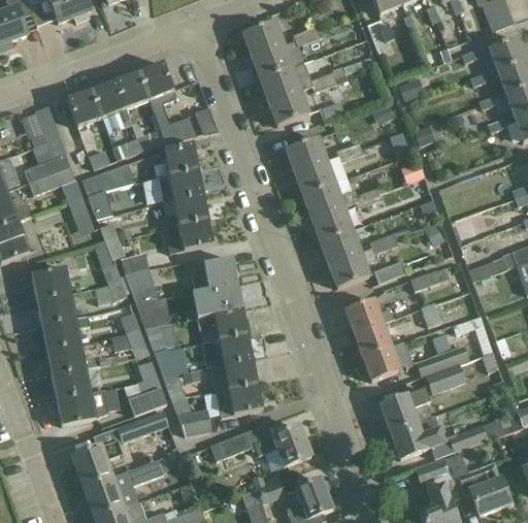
[(30,6),(30,5),(28,0),(6,0),(9,7),(0,10),(0,50),(11,46),(10,40),(27,34),(21,18),(32,13),(30,6)]
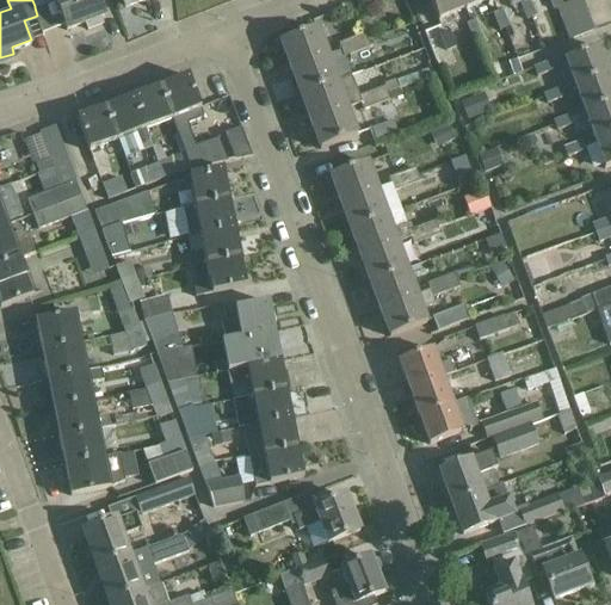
[(32,0),(35,6),(36,6),(34,1),(36,0),(56,0),(67,26),(85,19),(87,26),(103,20),(100,13),(104,12),(99,0),(32,0)]
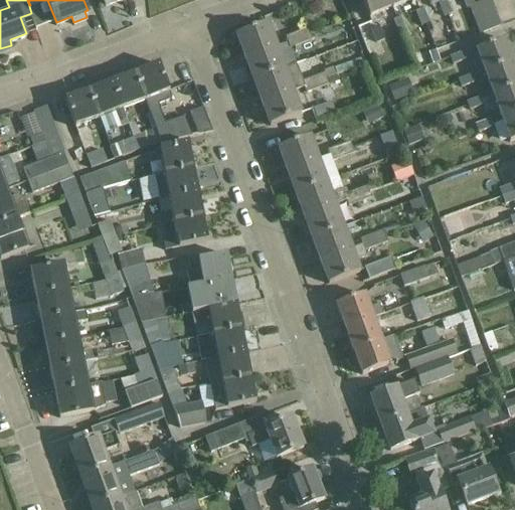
[(363,0),(369,13),(391,4),(389,0),(363,0)]
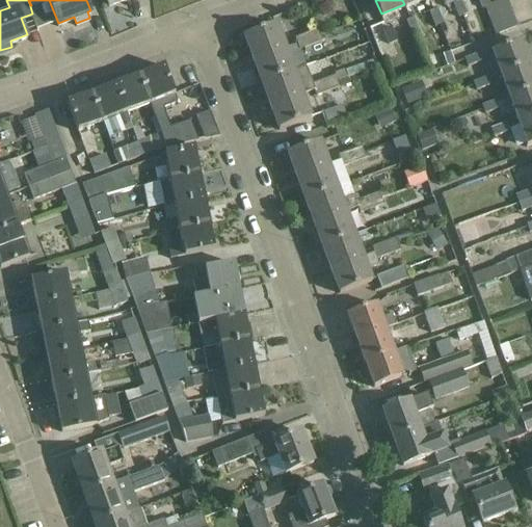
[(453,0),(458,14),(467,10),(461,0),(453,0)]
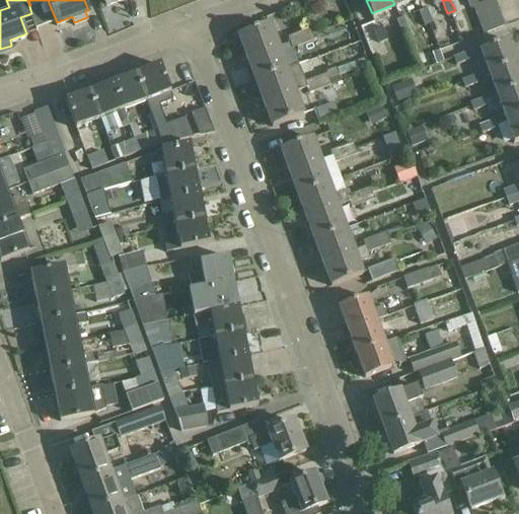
[(477,1),(473,3),(484,28),(503,21),(495,0),(480,0),(477,1)]
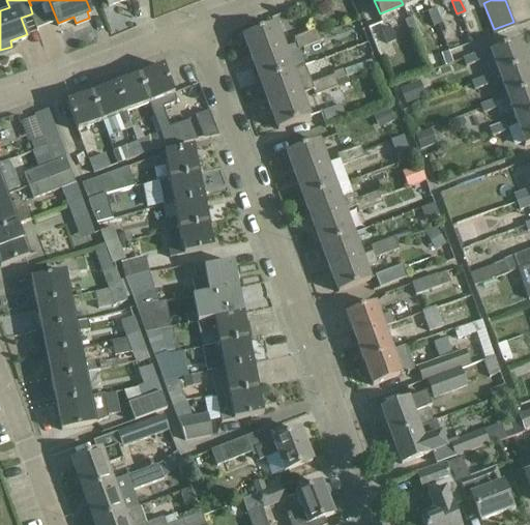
[(436,22),(441,20),(436,5),(428,8),(434,23),(436,22)]
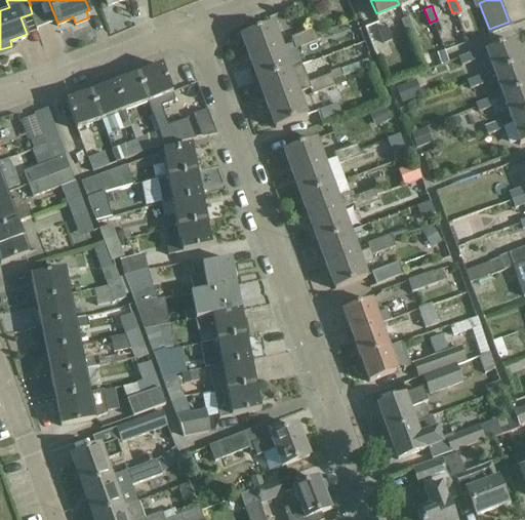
[(409,30),(413,29),(408,14),(401,17),(406,31),(407,31),(409,30)]
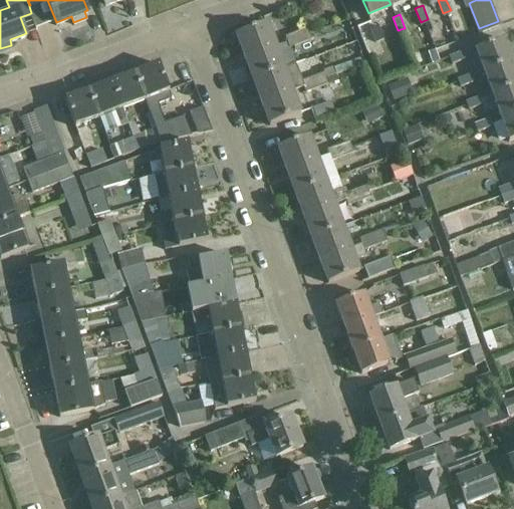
[(244,54),(275,43),(266,20),(236,31),(244,54)]
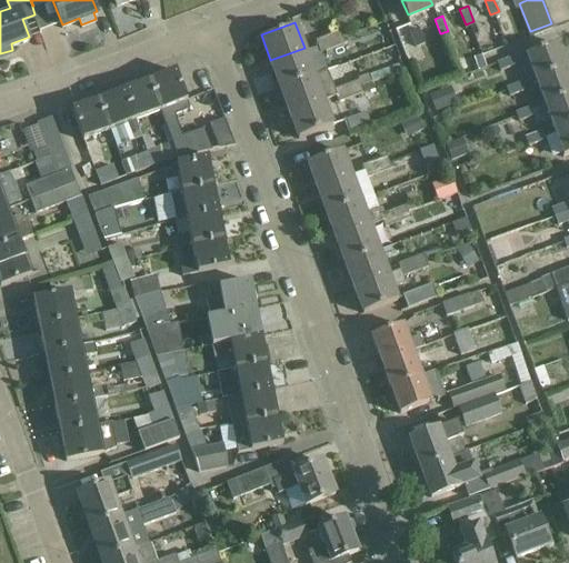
[(418,23),(409,27),(416,42),(423,39),(418,23)]
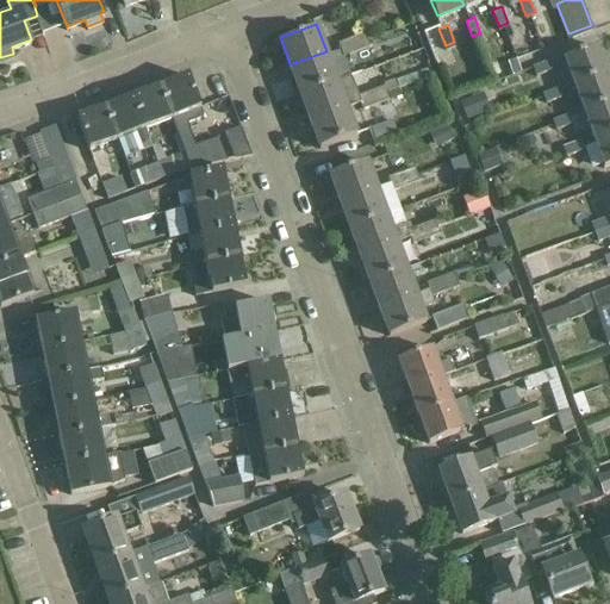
[(337,39),(340,47),(367,36),(365,29),(337,39)]
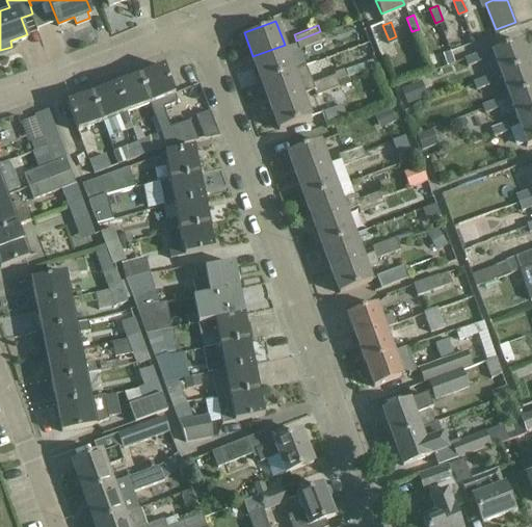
[(320,31),(296,41),(298,46),(299,46),(323,36),(320,31)]
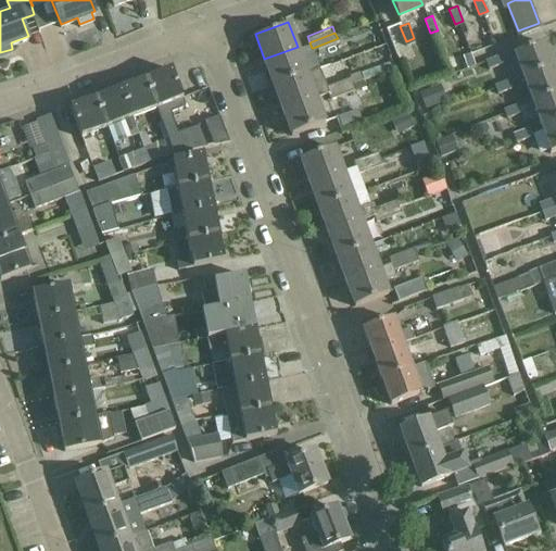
[(513,51),(522,76),(553,64),(543,40),(545,40),(544,39),(513,51)]
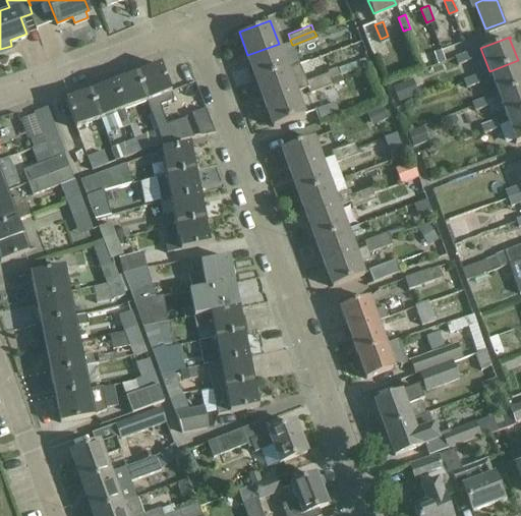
[(279,44),(247,55),(255,77),(299,62),(293,45),(292,45),(290,40),(279,44)]
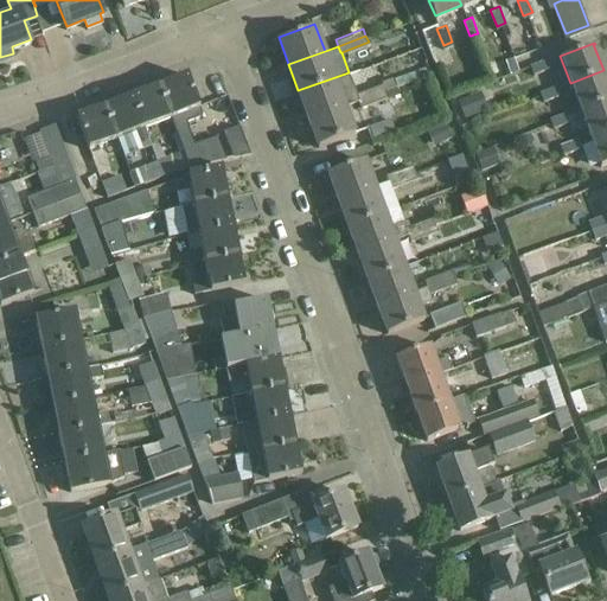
[(494,75),(522,65),(517,52),(490,62),(494,75)]
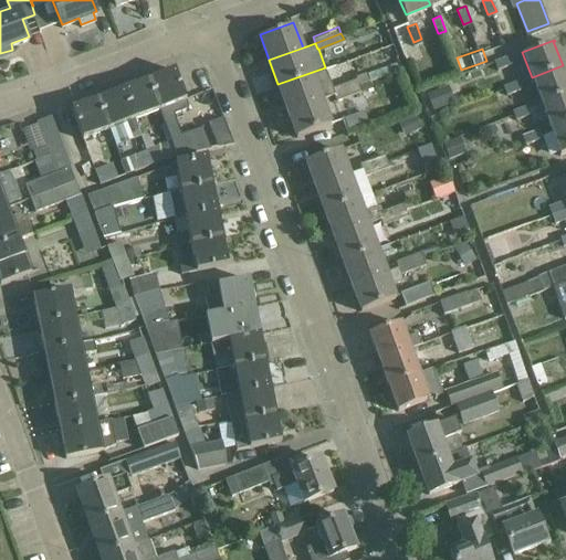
[(507,54),(493,60),(495,67),(511,62),(507,54)]
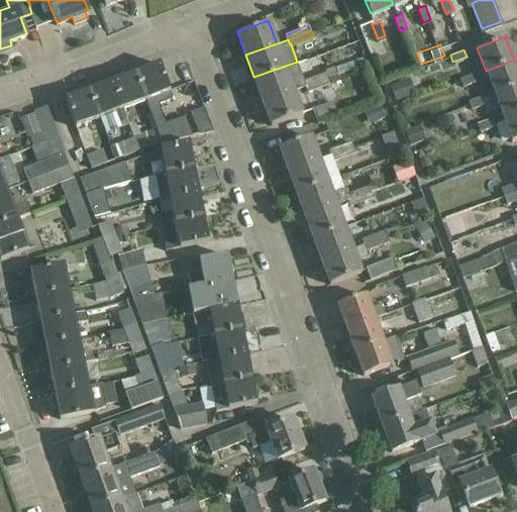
[(297,62),(253,77),(263,100),(265,99),(293,88),(305,84),(327,76),(337,72),(337,71),(367,60),(365,54),(334,65),(334,64),(324,68),(325,70),(303,78),(297,62)]
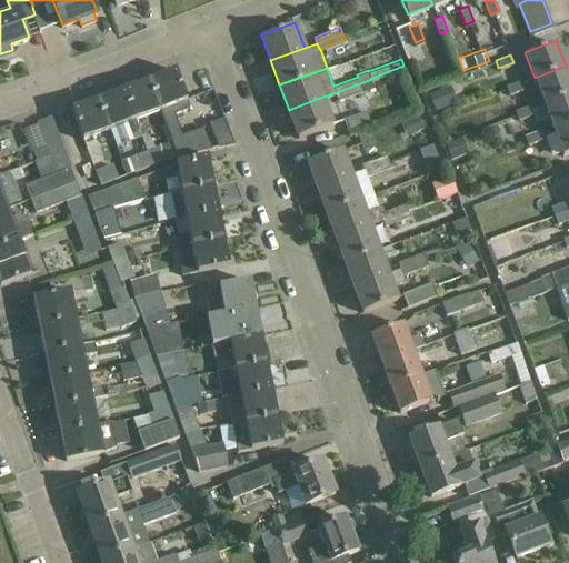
[(543,102),(568,92),(568,74),(566,66),(535,78),(543,102)]
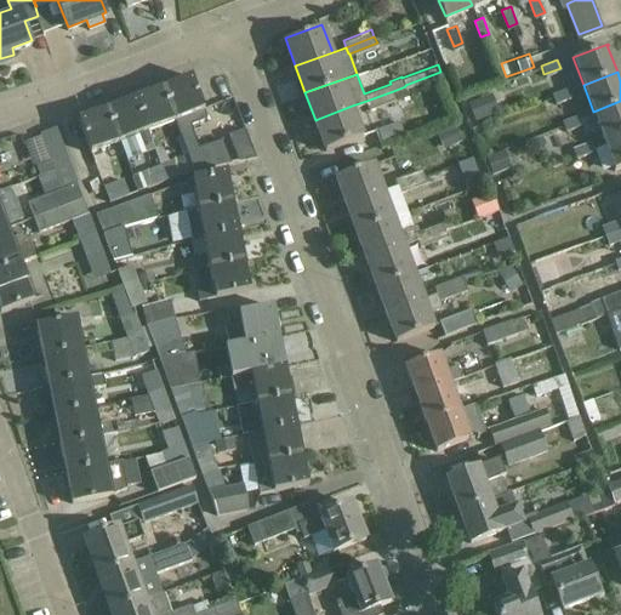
[(195,169),(229,161),(221,137),(211,141),(199,144),(191,121),(206,115),(204,107),(204,106),(192,73),(163,84),(175,117),(177,120),(194,168),(195,169)]
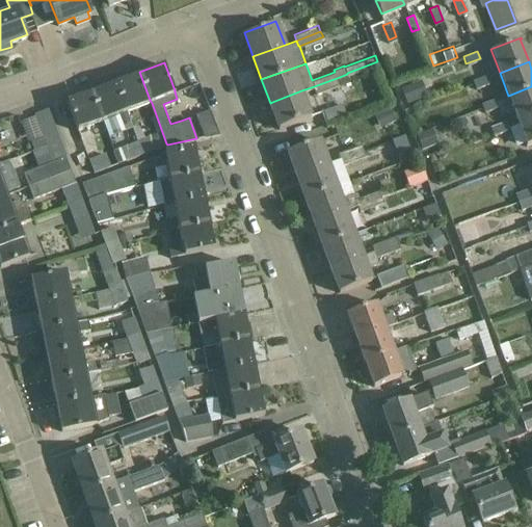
[(150,100),(139,72),(115,81),(126,109),(150,100)]
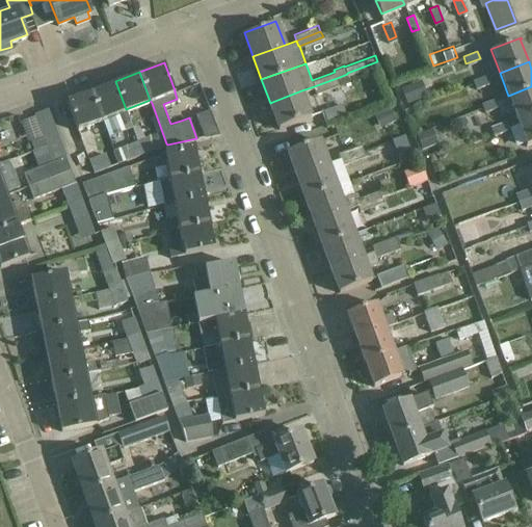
[(347,74),(337,78),(314,86),(316,91),(349,80),(347,74)]
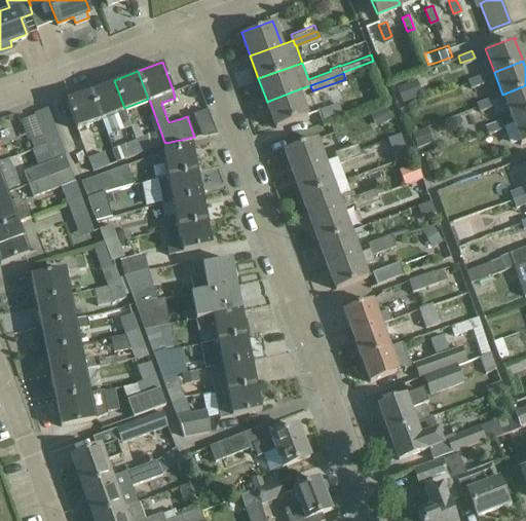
[(481,73),(466,78),(470,86),(484,81),(481,73)]
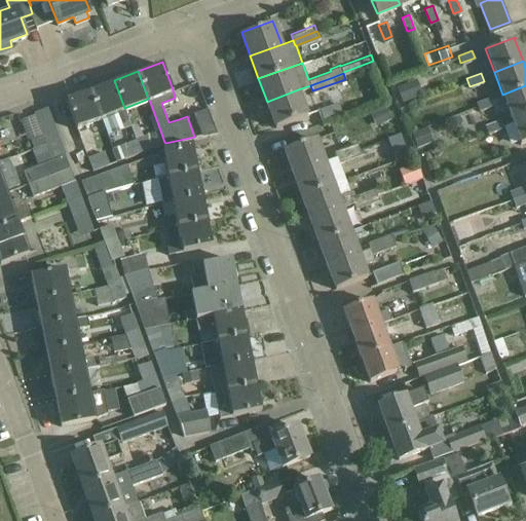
[(124,108),(114,80),(90,89),(101,117),(124,108)]
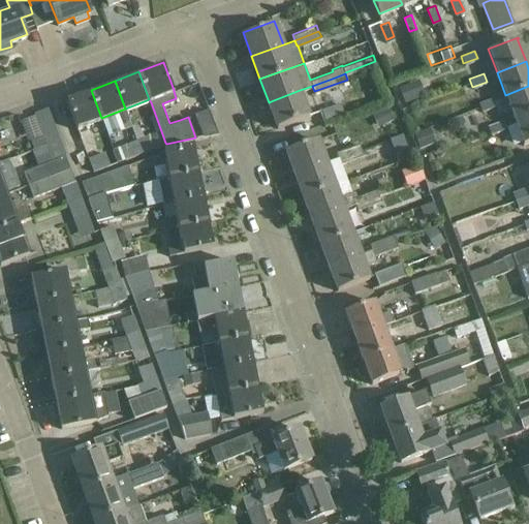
[(408,81),(398,85),(405,101),(415,97),(408,81)]
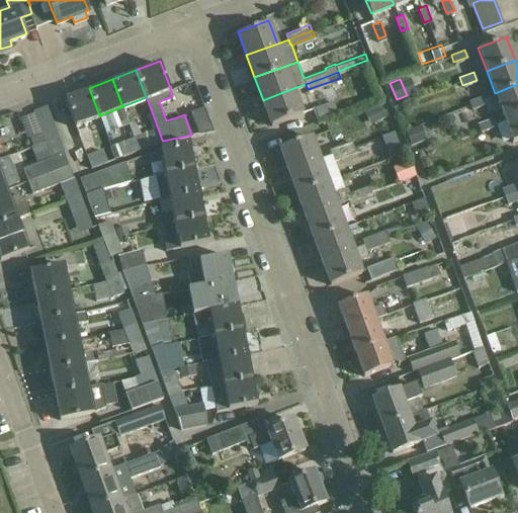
[(484,94),(469,99),(472,107),(486,102),(489,108),(499,104),(504,116),(517,110),(517,84),(495,93),(485,97),(484,94)]
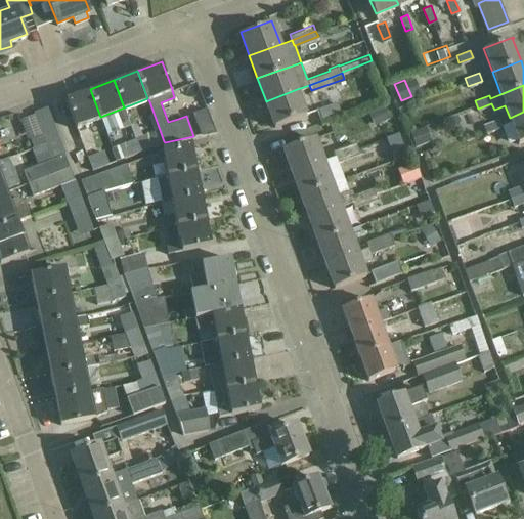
[(90,89),(66,98),(76,126),(100,117),(90,89)]
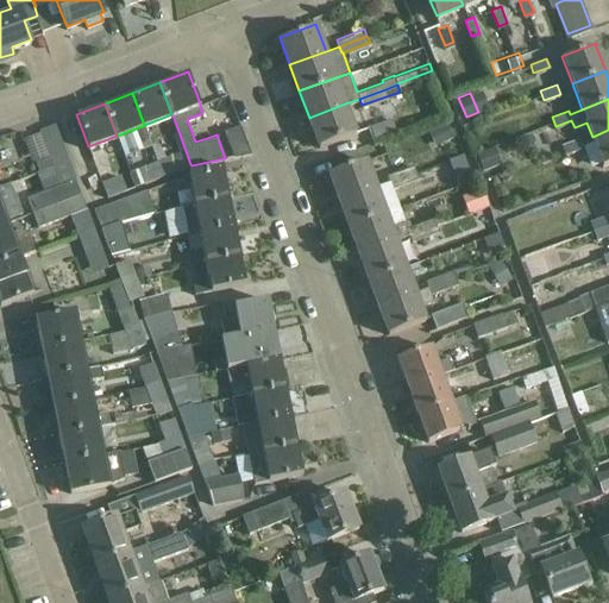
[(312,117),(309,118),(319,144),(356,131),(345,104),(312,117)]
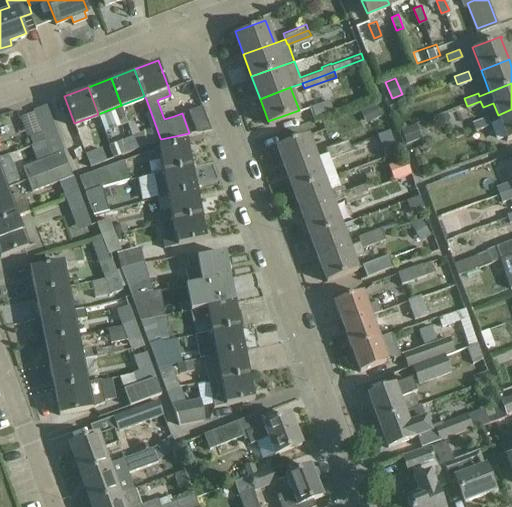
[(333,109),(329,98),(309,106),(313,117),(333,109)]
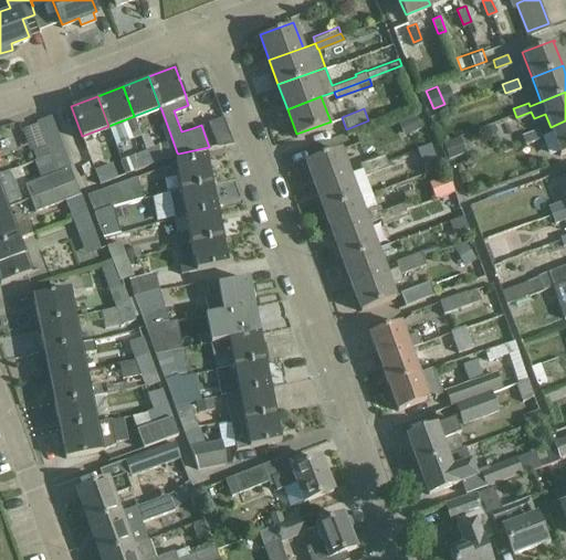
[(45,141),(32,147),(35,157),(49,151),(63,146),(51,113),(37,118),(42,134),(45,141)]
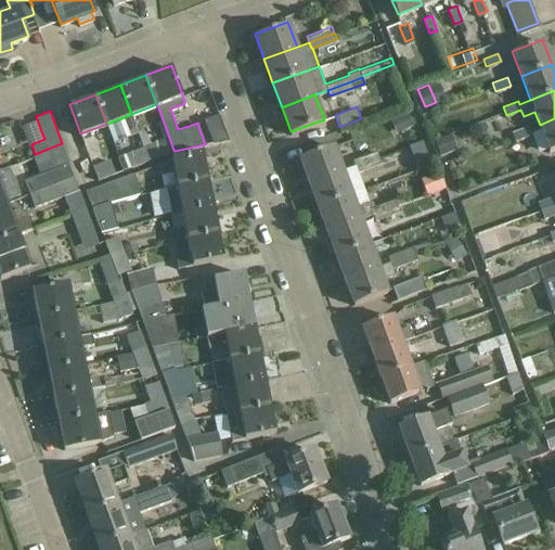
[(408,111),(390,118),(397,131),(413,124),(408,111)]
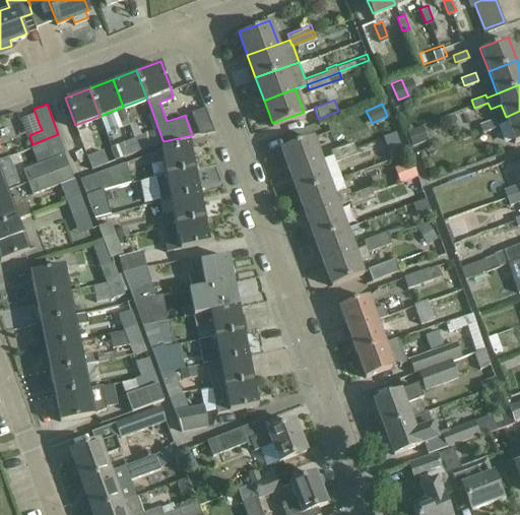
[(200,133),(206,132),(214,130),(205,106),(204,106),(204,107),(191,112),(200,133)]
